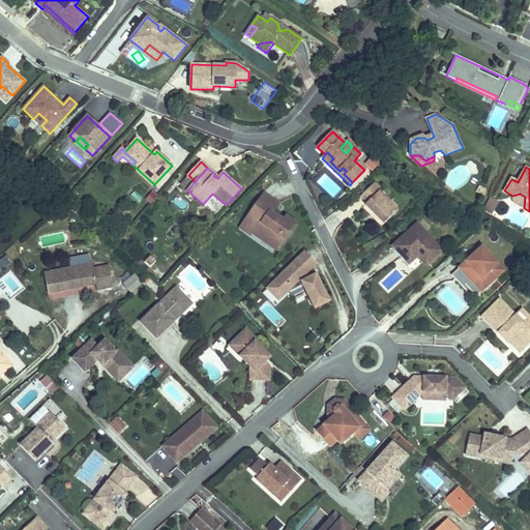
[(382,187),(375,181),(360,195),(367,201),(365,203),(384,222),(399,208),(380,189),(382,187)]
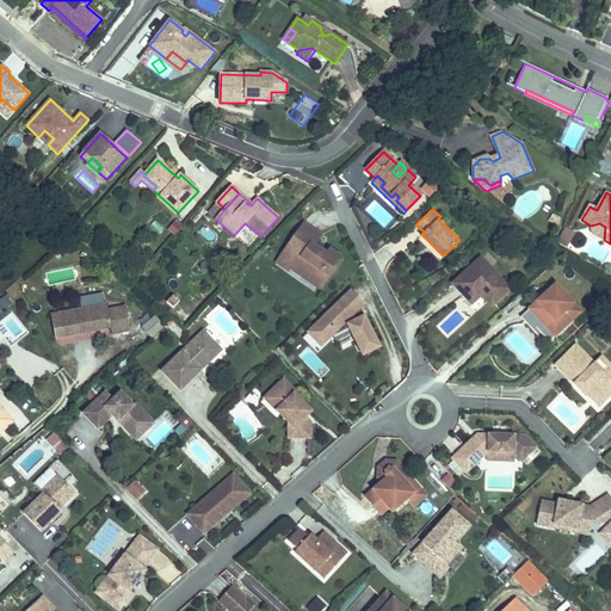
[(599,223),(591,226),(594,234),(604,240),(605,227),(599,223)]
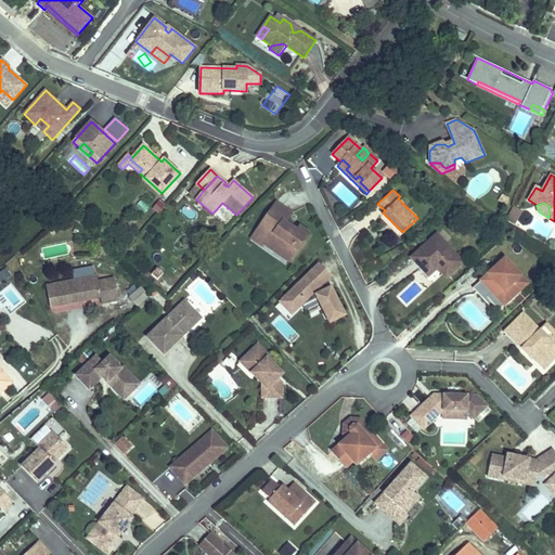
[(275,204),(257,231),(266,237),(263,242),(289,260),(308,233),(299,228),(296,232),(284,223),(291,214),(275,204)]
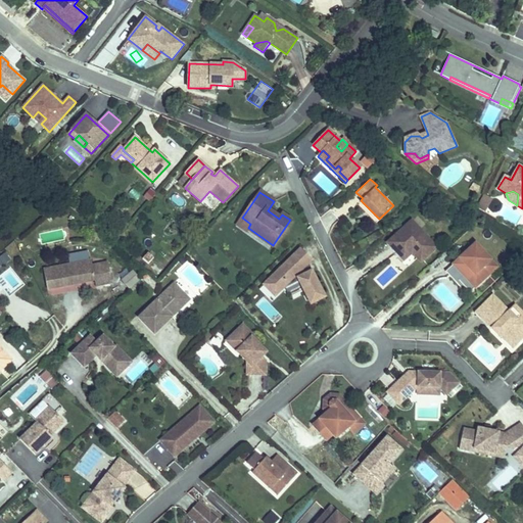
[(491,199),(484,194),(476,207),(484,212),(491,199)]
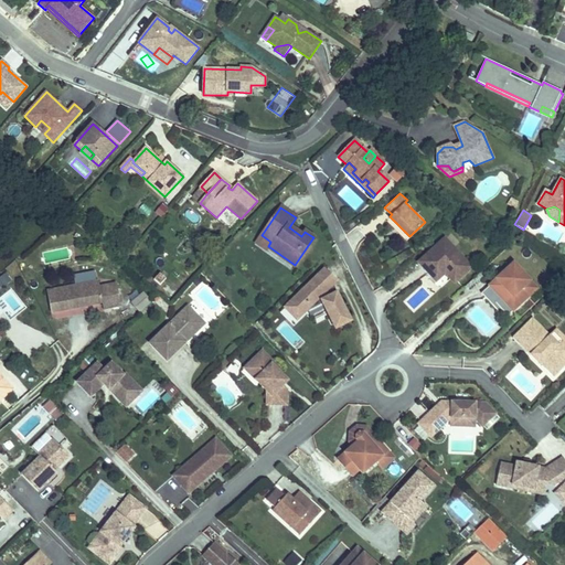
[(258,240),(268,246),(270,242),(262,235),(258,240)]
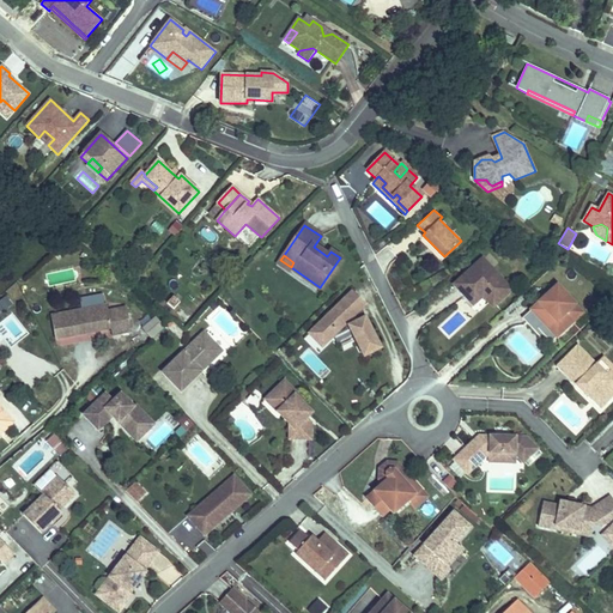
[(475,291),(480,291),(486,297),(496,308),(513,292),(483,260),(456,285),(468,298),(475,291)]
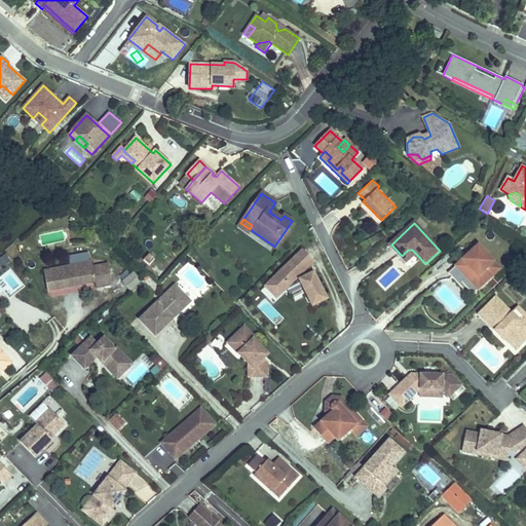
[(478,246),(455,266),(465,277),(460,282),(473,294),(494,274),(487,267),(493,261),(478,246)]
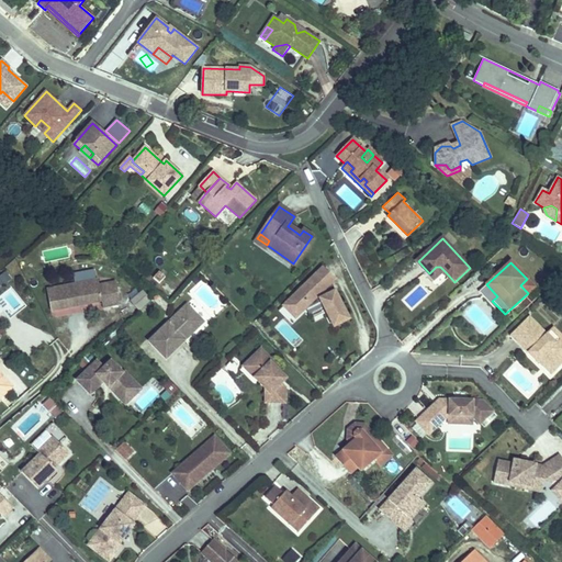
[(436,267),(429,273),(437,281),(446,272),(440,267),(436,267)]
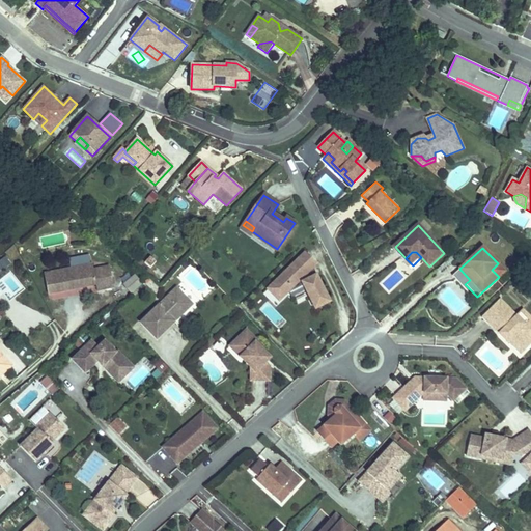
[(330,302),(316,276),(309,279),(305,275),(312,268),(315,264),(305,253),(288,270),(291,273),(285,279),(281,276),(268,289),(279,301),(288,291),(289,294),(304,286),(308,295),(315,309),(330,302)]
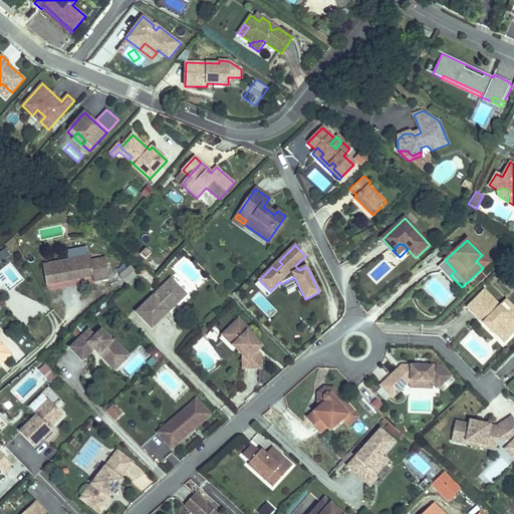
[(147,260),(152,253),(146,248),(141,255),(147,260)]
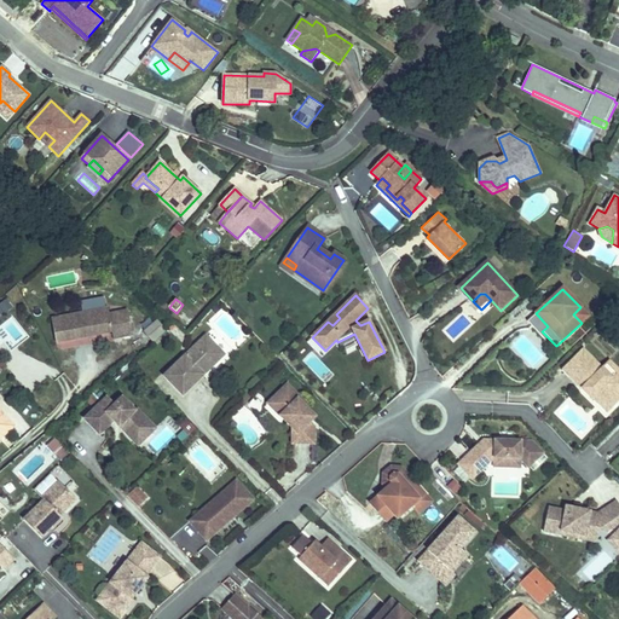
[(589,316),(580,307),(573,314),(582,323),(589,316)]
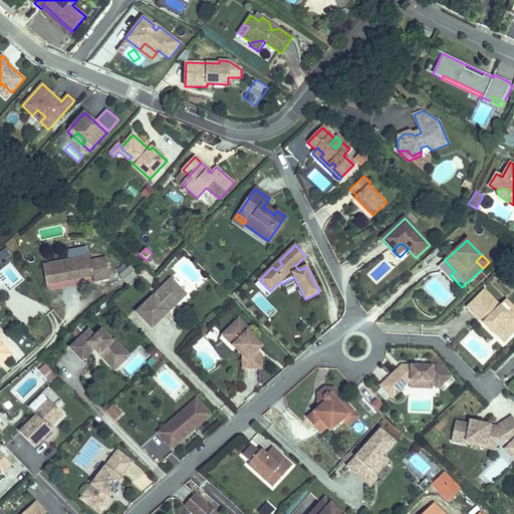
[(46,284),(93,276),(94,281),(109,278),(105,258),(90,260),(89,256),(43,265),(46,284)]
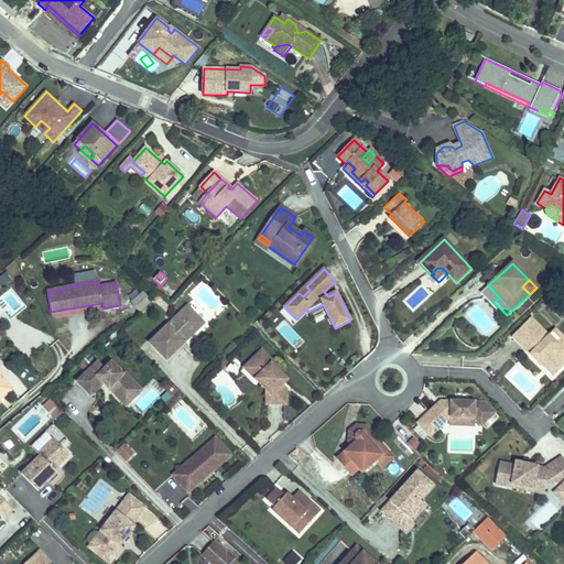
[(328,296),(336,293),(332,284),(324,292),(328,296)]
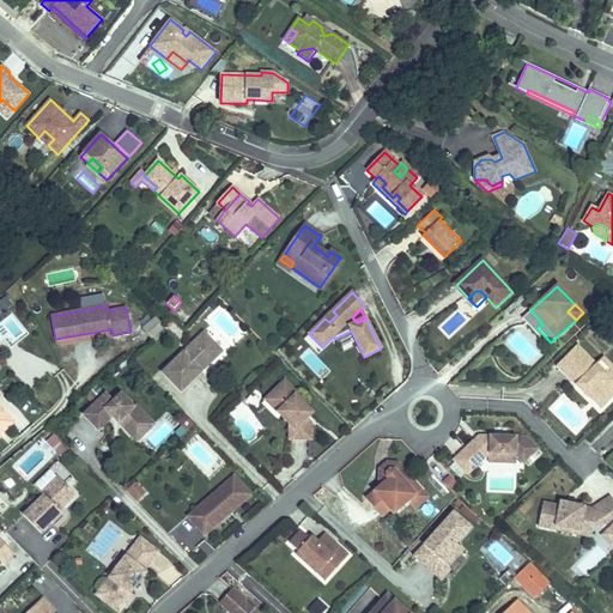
[(542,323),(530,310),(522,319),(534,331),(536,328),(542,323)]
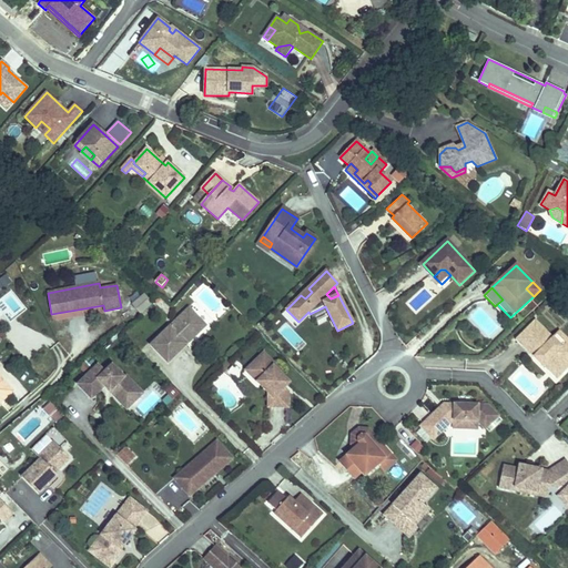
[(312,292),(308,288),(301,295),(305,298),(312,292)]
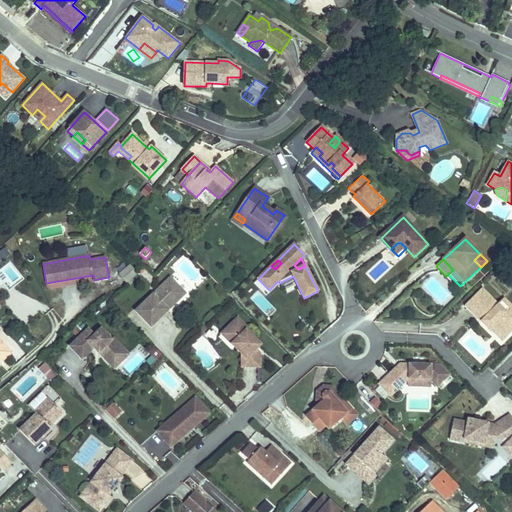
[(127,283),(137,274),(129,265),(119,274),(127,283)]
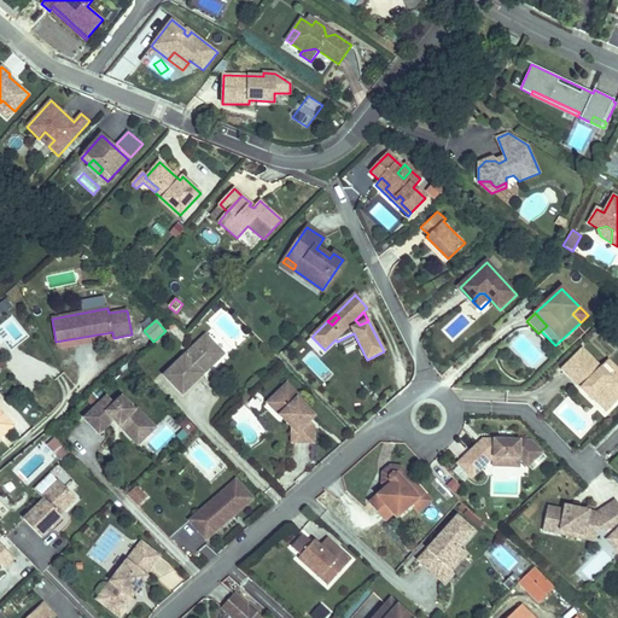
[(354,333),(337,342),(342,351),(359,343),(354,333)]
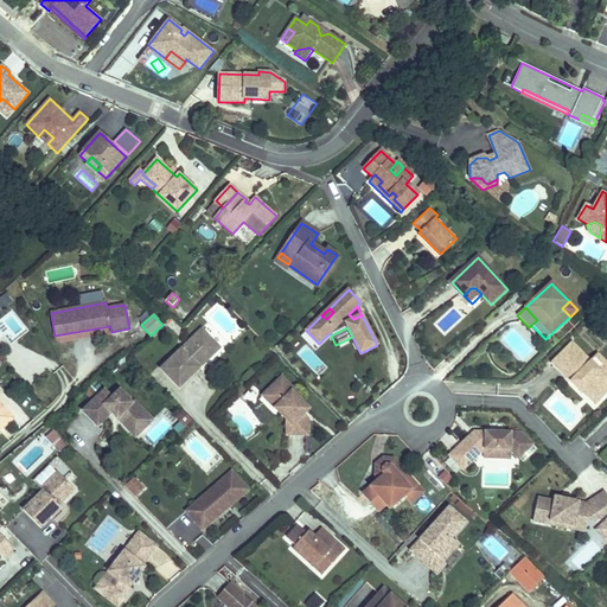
[(179,388),(200,368),(197,364),(217,345),(202,328),(160,369),(179,388)]
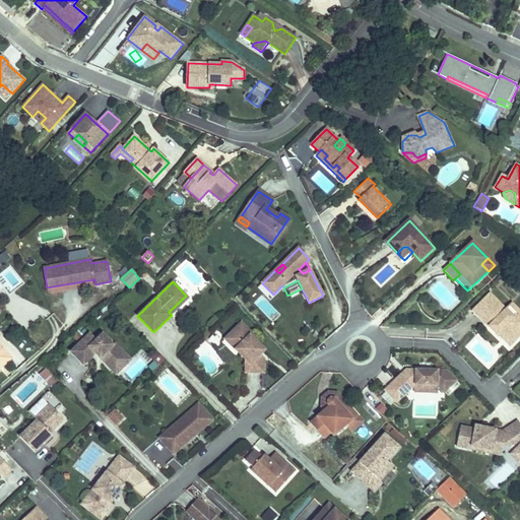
[(519,336),(519,312),(515,317),(510,317),(504,311),(506,309),(490,293),(471,311),(488,327),(491,324),(496,329),(496,335),(498,336),(498,335),(502,339),(508,332),(512,332),(518,339),(519,336)]
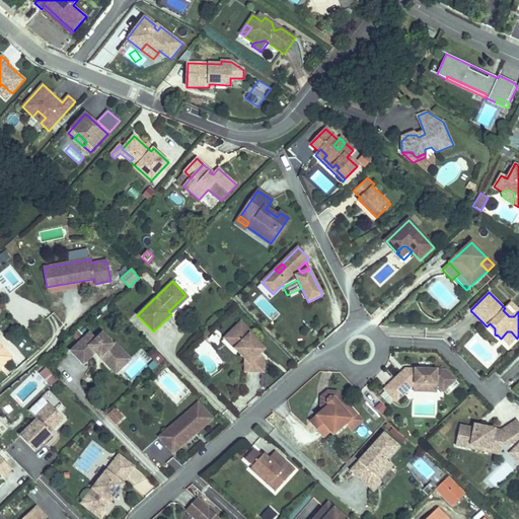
[(514,316),(518,311),(518,309),(511,301),(505,308),(503,310),(509,316),(514,316)]
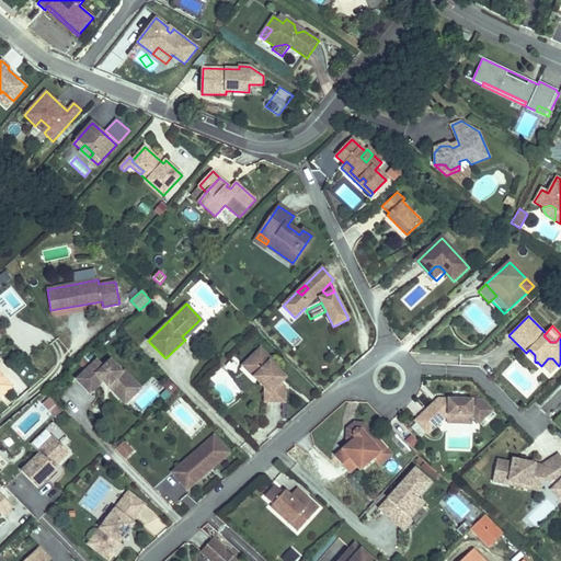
[(260,348),(249,359),(261,370),(255,376),(265,385),(265,389),(265,403),(285,403),(285,387),(281,382),(278,381),(284,376),(276,368),(277,366),(260,348)]
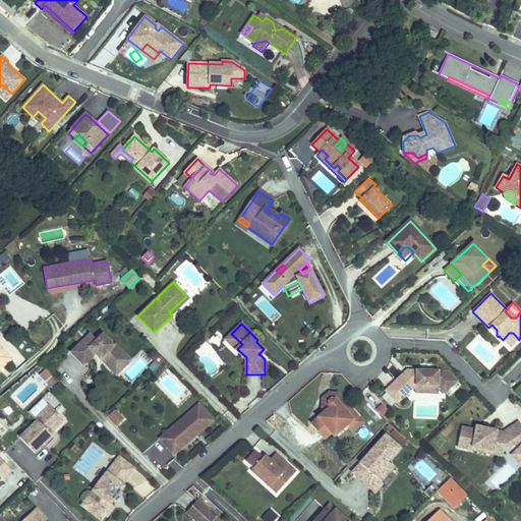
[(491,325),(488,328),(497,336),(497,330),(491,325)]
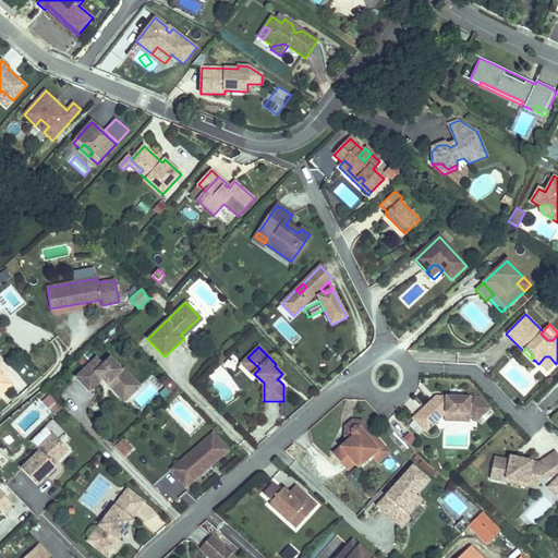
[(547,373),(556,364),(549,356),(545,356),(538,364),(547,373)]
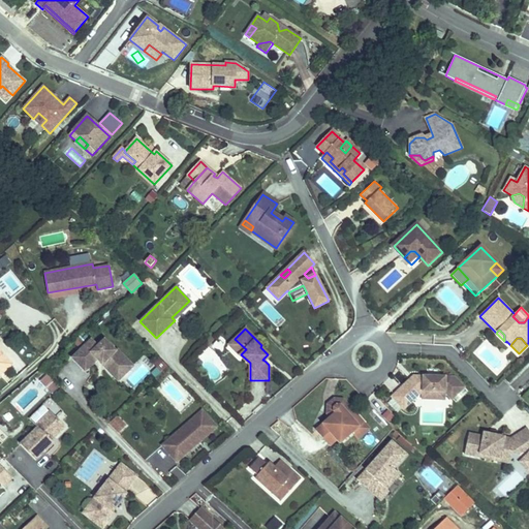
[(246,349),(235,339),(228,345),(250,367),(250,363),(241,354),(246,349)]
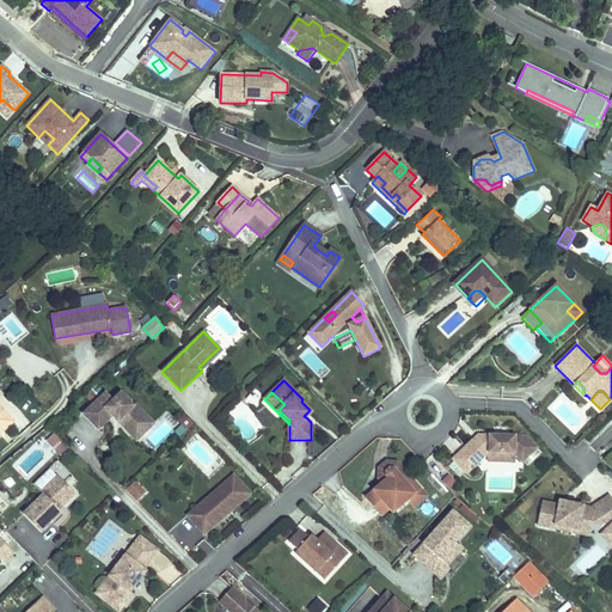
[(105,393),(84,415),(98,430),(115,414),(120,420),(117,422),(130,435),(148,418),(135,405),(133,407),(121,393),(112,401),(105,393)]
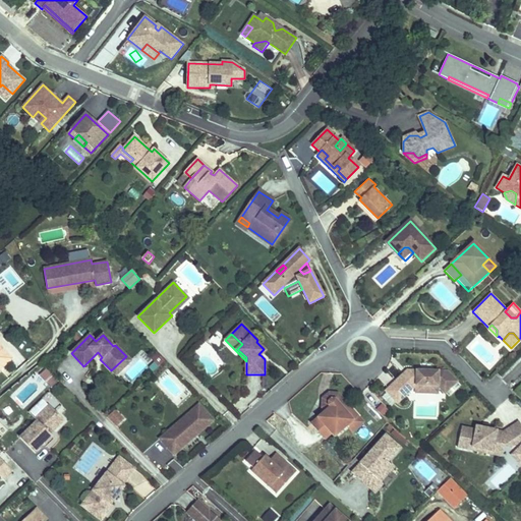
[(0,368),(12,358),(0,344),(0,368)]
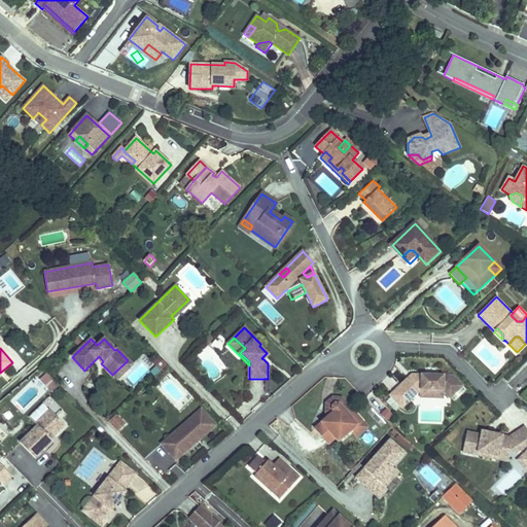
[(161,371),(167,365),(159,357),(152,362),(156,367),(161,371)]
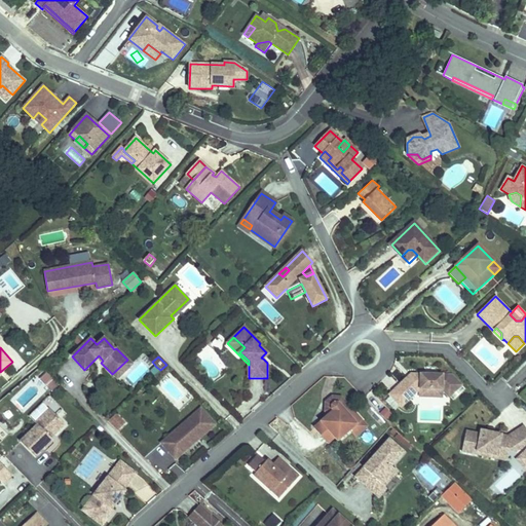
[(127,360),(112,374),(117,379),(133,365),(127,360)]
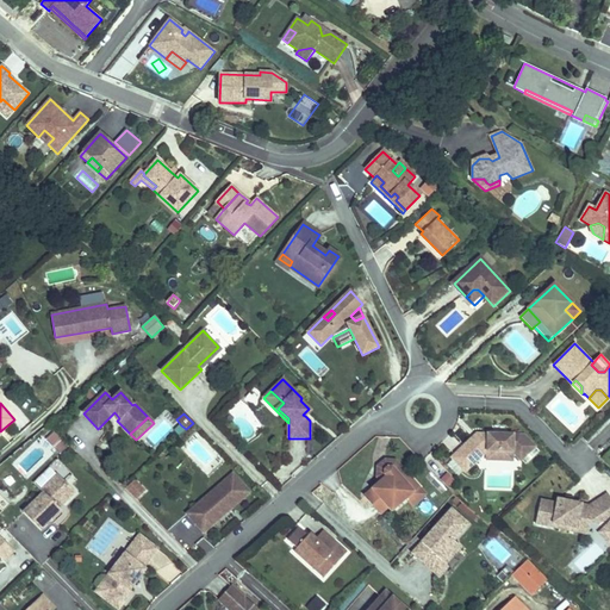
[(180,435),(186,429),(181,425),(175,430),(180,435)]
